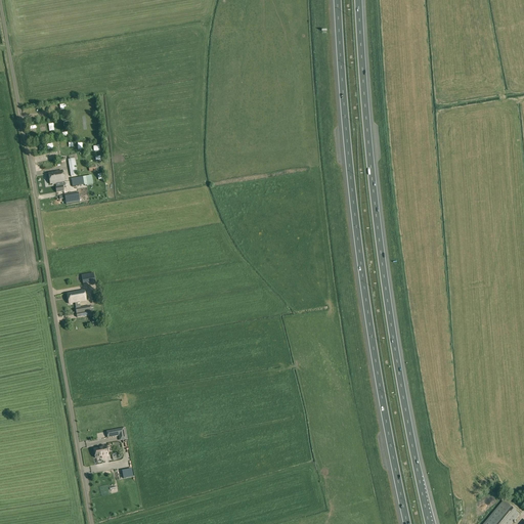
[(55,184),(56,188),(62,186),(62,187),(64,186),(64,183),(62,172),(48,174),(50,184),(52,184),(52,185),(55,184)]
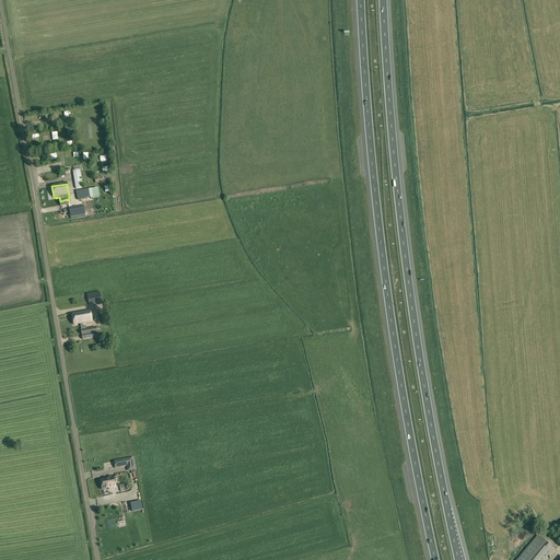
[(91,189),(76,191),(78,200),(93,197),(93,198),(100,197),(97,188),(91,189)]
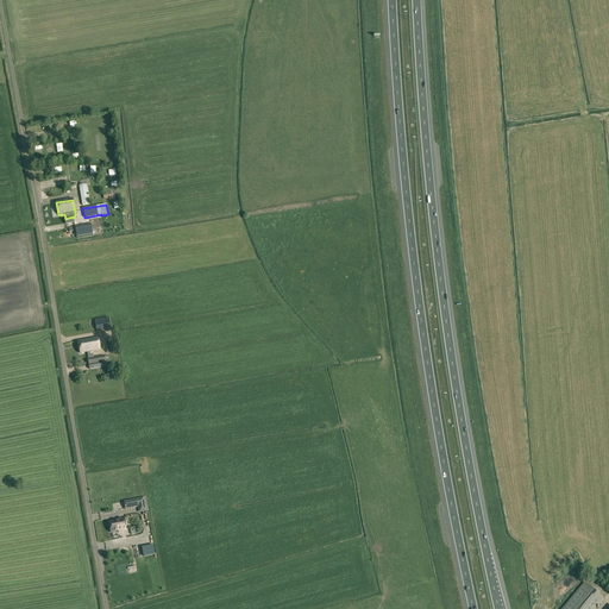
[(88,358),(89,359),(94,358),(94,357),(93,351),(100,350),(98,338),(77,341),(80,353),(87,352),(88,358)]
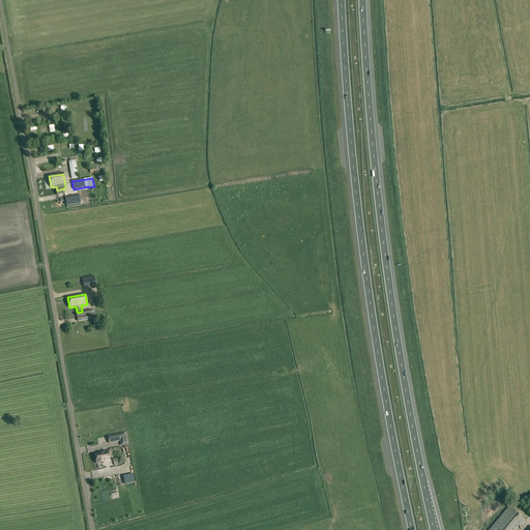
[(94,310),(91,310),(82,312),(78,313),(76,313),(78,322),(92,319),(92,315),(95,315),(94,310)]
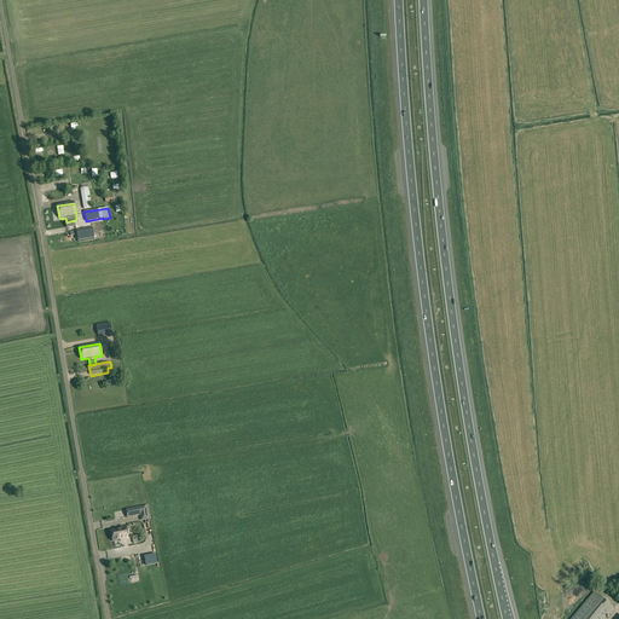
[(140,516),(142,522),(149,521),(146,507),(126,512),(128,519),(140,516)]
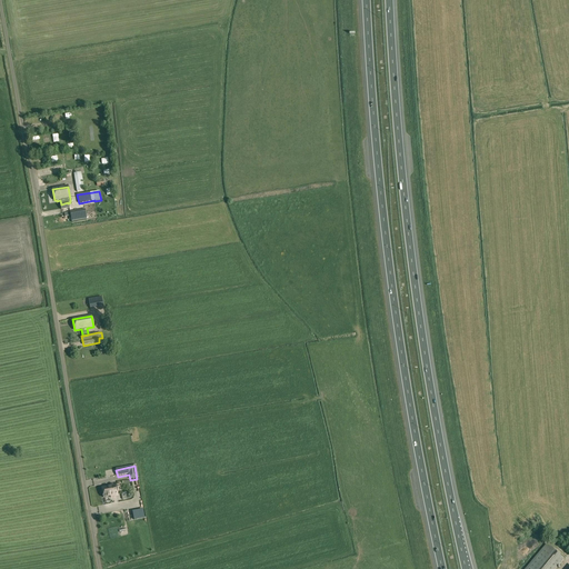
[(109,487),(101,489),(103,498),(112,497),(112,498),(118,497),(116,485),(109,486),(109,487)]
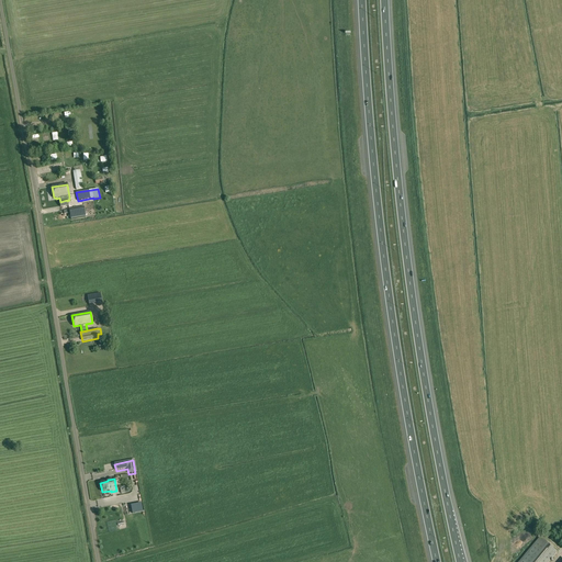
[(141,504),(131,506),(132,514),(143,512),(141,504)]
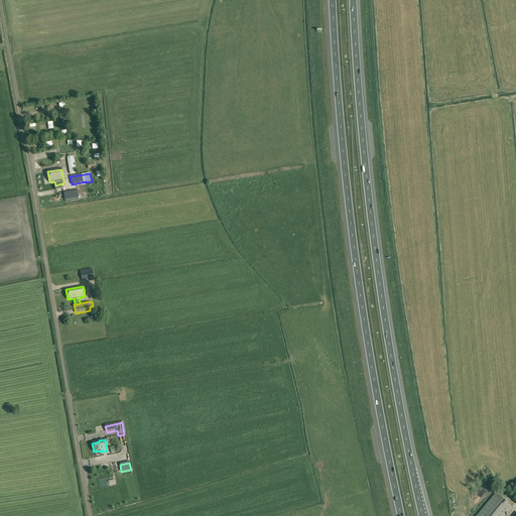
[(504,515),(512,507),(495,494),(476,515),(504,515)]
